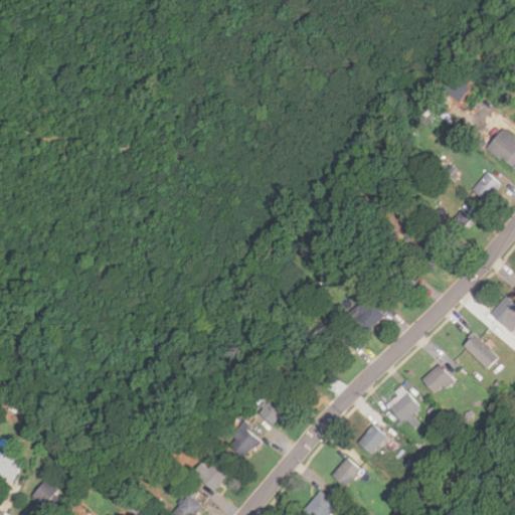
[(514,171),(514,136),(506,128),(489,145),(514,171)]
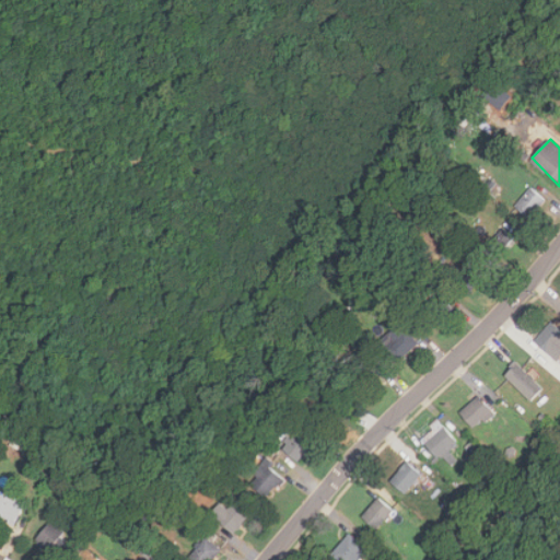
[(546,200),(531,187),(515,206),(531,219),(546,200)]
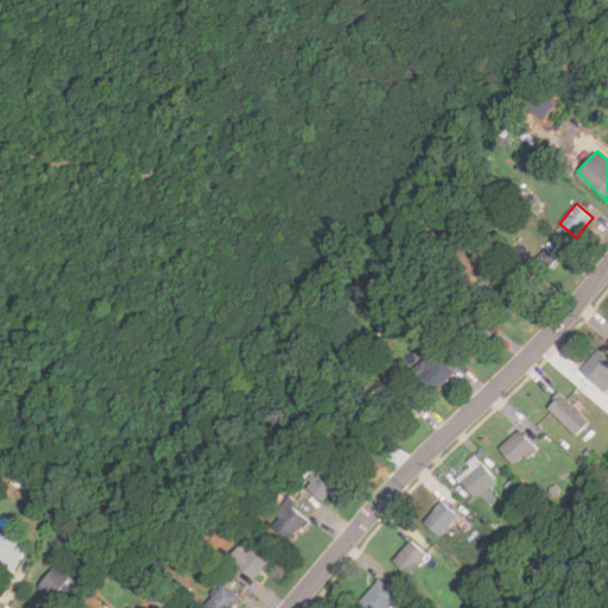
[(540,285),(561,261),(544,247),(523,271),(540,285)]
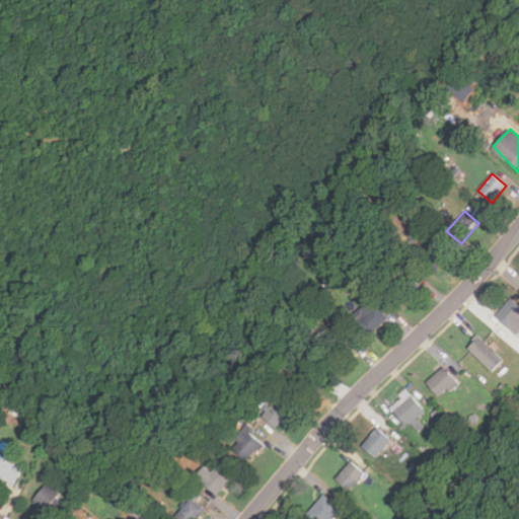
[(452,252),(439,240),(420,260),(433,272),(452,252)]
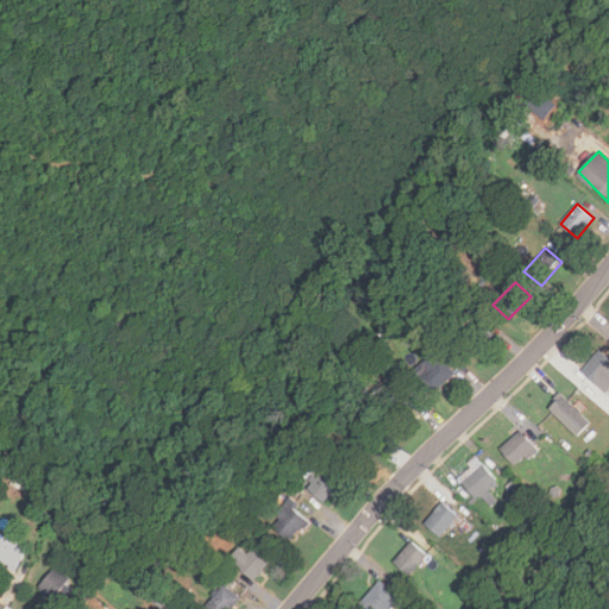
[(493,337),(478,321),(459,339),(472,355),(493,337)]
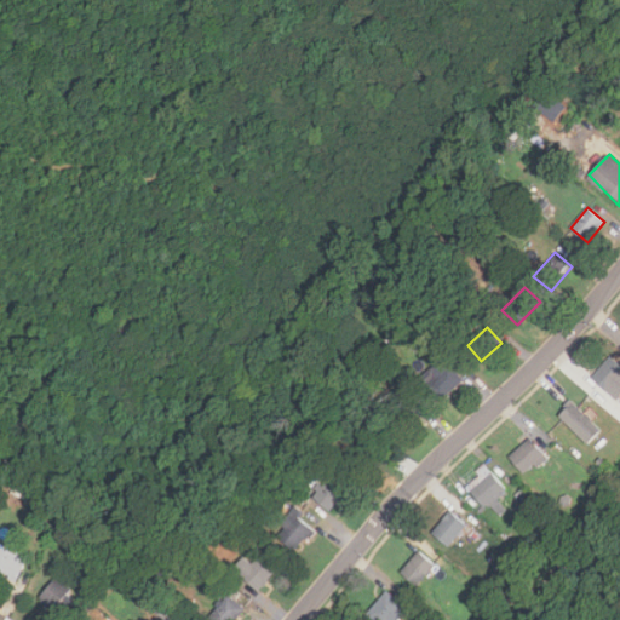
[(619,360),(614,355),(593,378),(619,402),(619,360)]
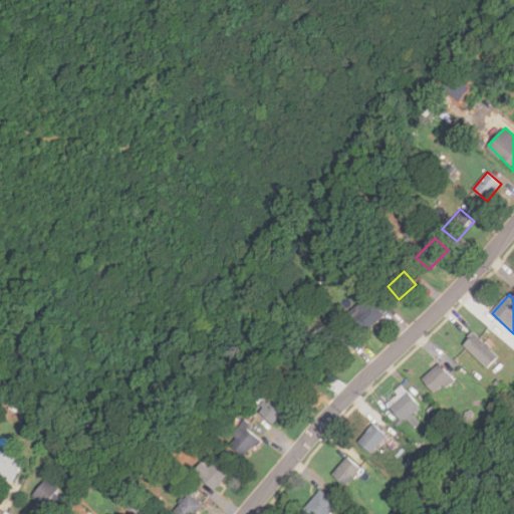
[(363,331),(383,317),(368,297),(348,312),(363,331)]
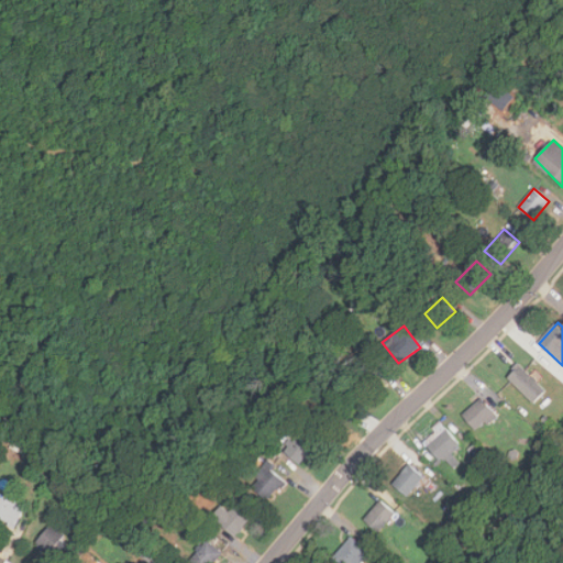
[(384,377),(371,362),(352,379),(366,394),(384,377)]
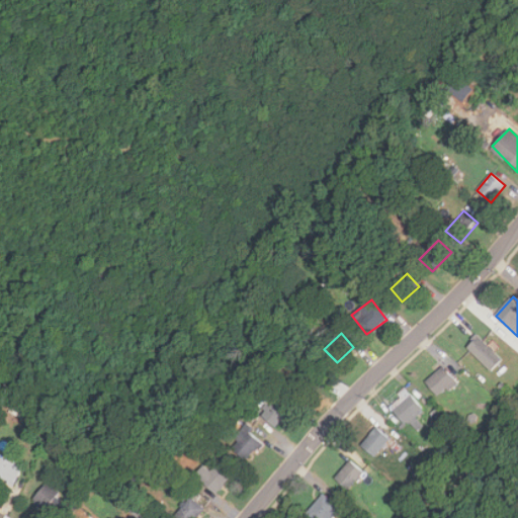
[(467,347),(491,370),(502,359),(479,336),(467,347)]
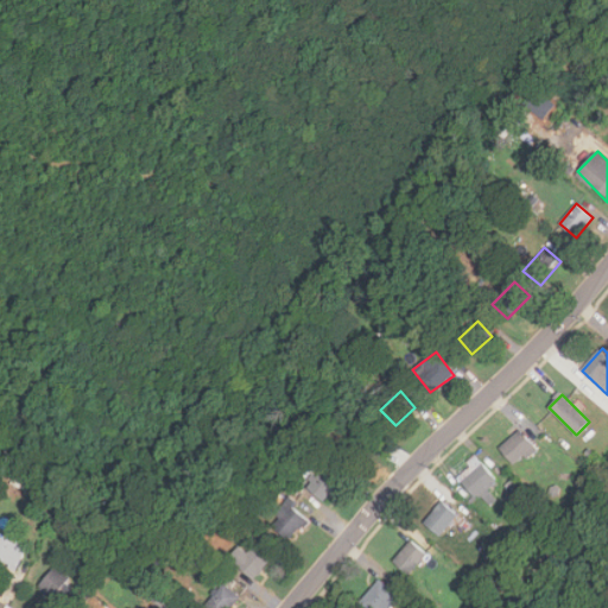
[(377,441),(361,426),(343,448),(359,462),(377,441)]
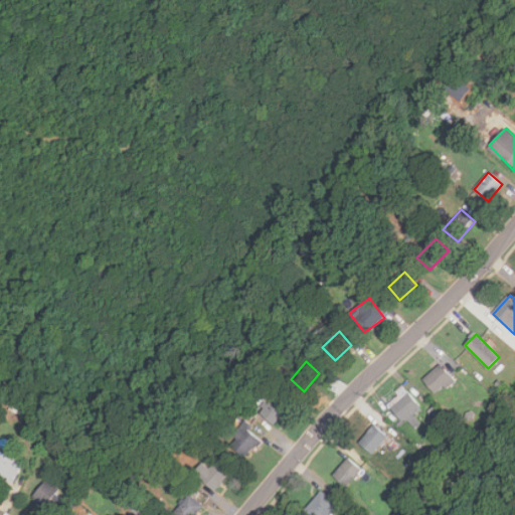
[(454,378),(441,363),(422,378),(436,394),(454,378)]
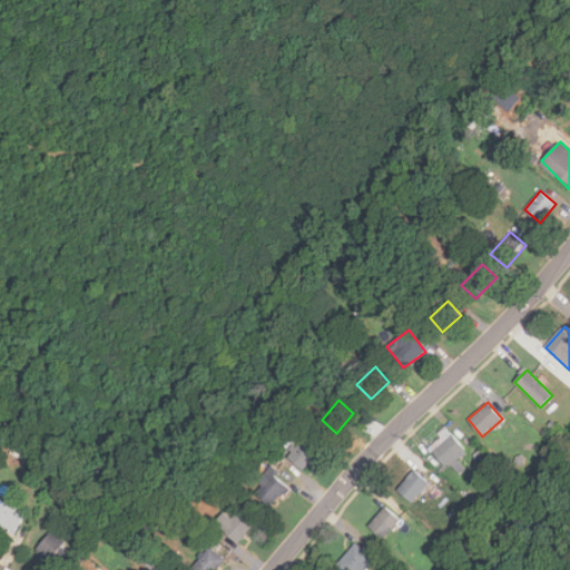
[(428,445),(446,467),(465,450),(448,429),(428,445)]
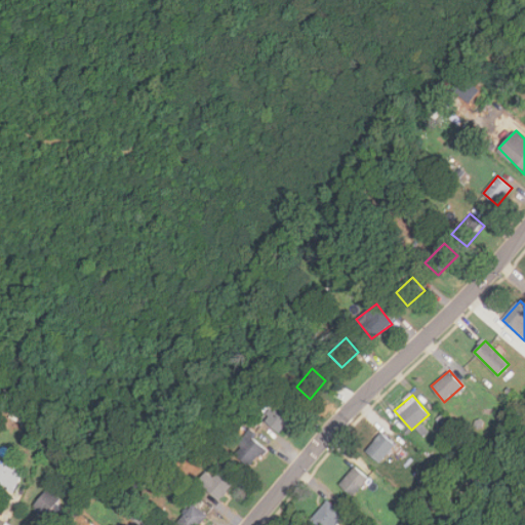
[(279,432),(294,414),(281,402),(266,419),(279,432)]
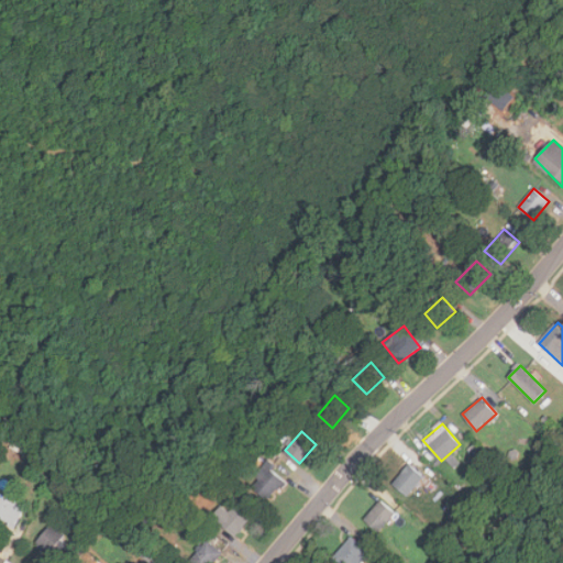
[(267,500),(286,479),(266,462),(247,483),(267,500)]
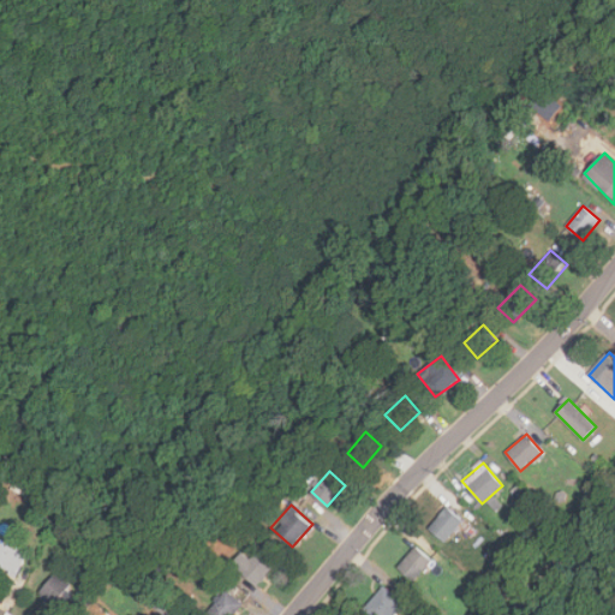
[(464,521),(447,507),(429,526),(445,541),(464,521)]
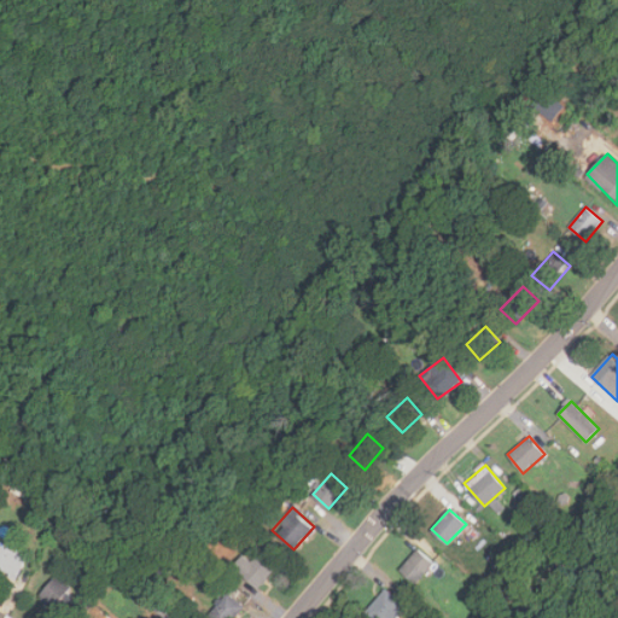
[(0,575),(15,582),(27,557),(0,543),(0,575)]
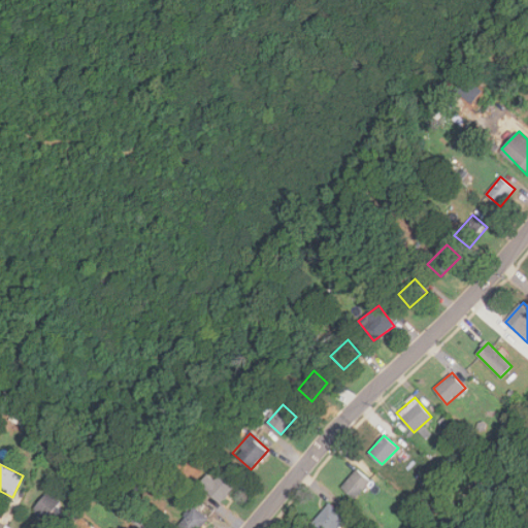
[(370,481),(356,469),(341,487),(356,499),(370,481)]
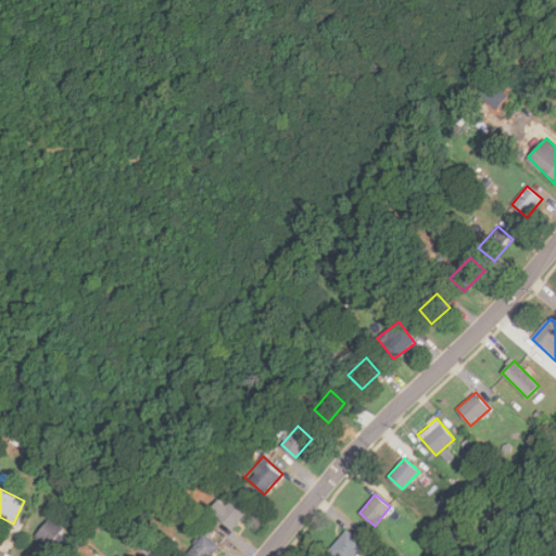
[(249,510),(232,496),(216,515),(231,529),(249,510)]
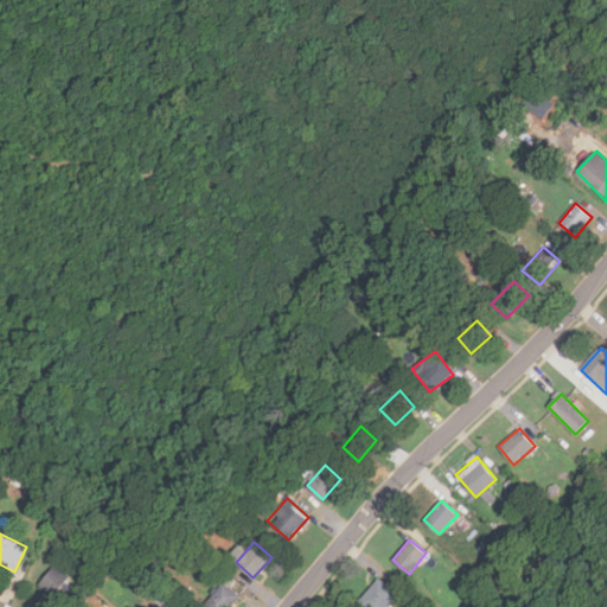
[(39,583),(63,606),(80,590),(56,567),(39,583)]
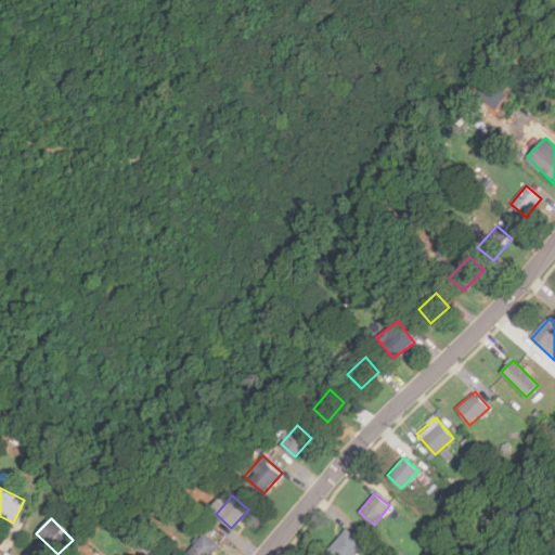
[(348,528),(331,551),(336,554),(355,554),(365,543),(348,528)]
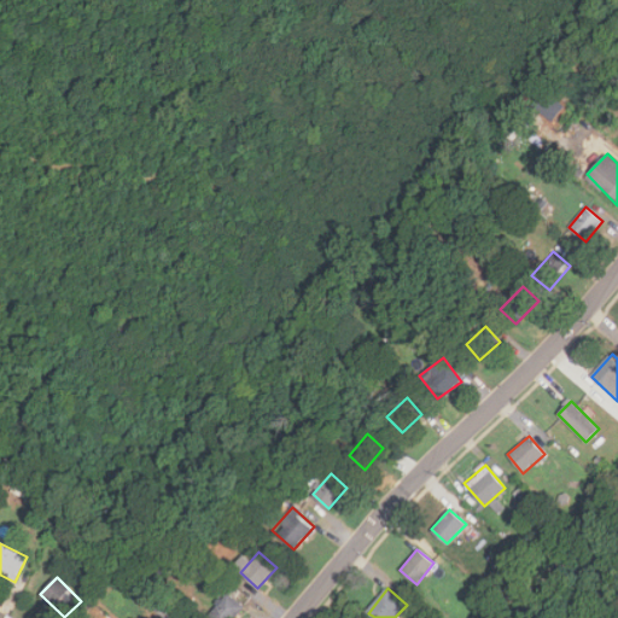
[(233,617),(244,607),(227,593),(207,616),(209,617),(233,617)]
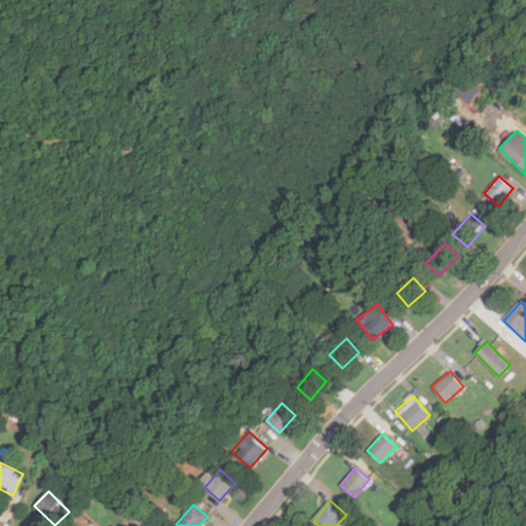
All buildings are outlined.
